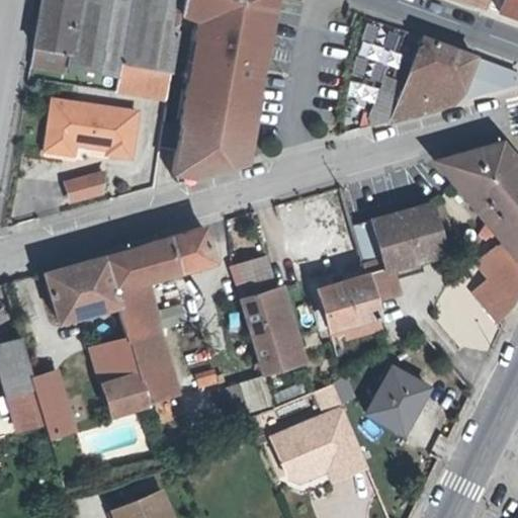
[(109,75),(117,76),(120,62),(168,70),(173,36),(179,0),(41,0),(33,48),(67,54),(65,67),(109,75)]
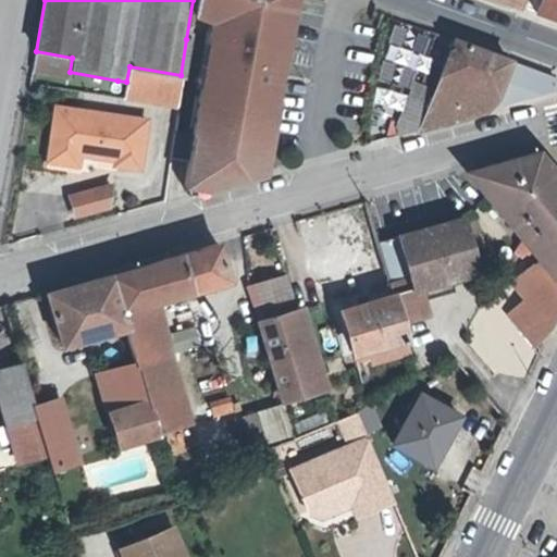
[(193,0),(186,39),(181,75),(176,103),(175,115),(172,137),(170,156),(188,158),(185,177),(206,181),(208,188),(263,172),(273,120),(264,119),(269,97),(274,98),(276,88),(271,87),(274,69),(279,70),(282,50),(284,51),(286,37),(287,37),(293,0),(193,0)]
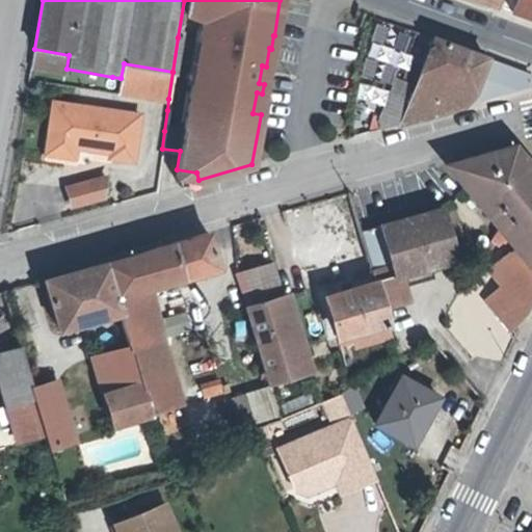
[(531,0),(514,0),(511,11),(531,19),(531,0)]
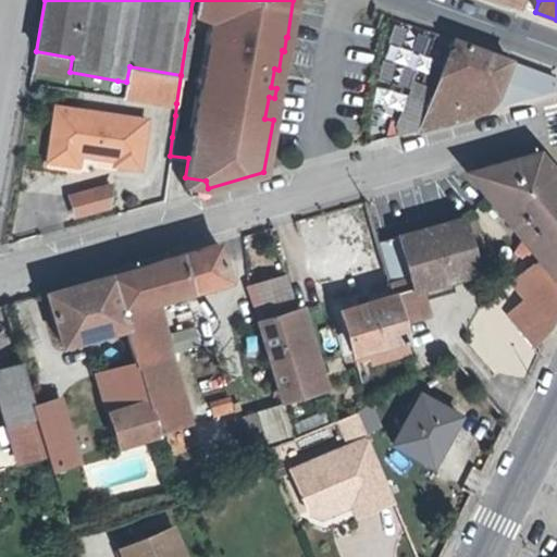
[(397,135),(426,126),(482,111),(493,94),(506,60),(441,36),(436,34),(412,97),(403,94),(390,127),(397,135)]
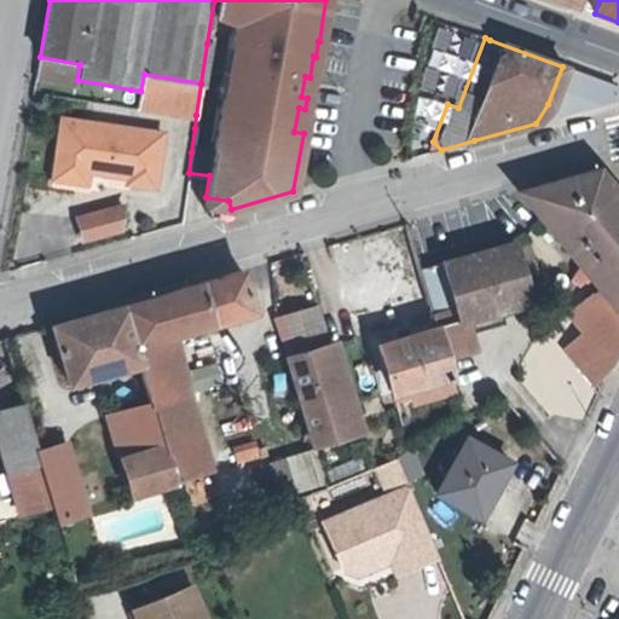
[(76,86),(77,80),(80,64),(40,57),(35,80),(76,86)]
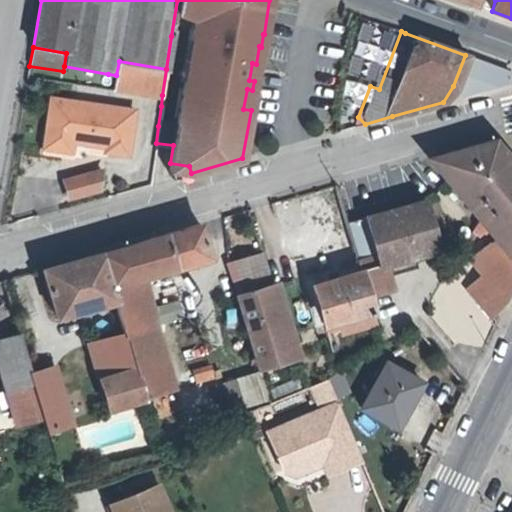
[(509,83),(510,78),(509,72),(475,59),(465,95),(509,83)]
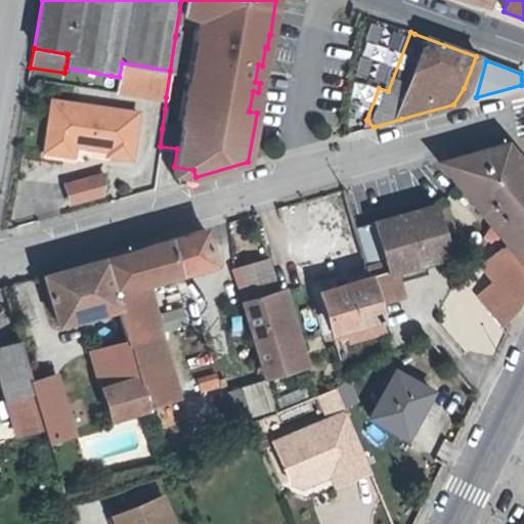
[(170,71),(122,62),(119,77),(117,89),(166,97),(170,71)]
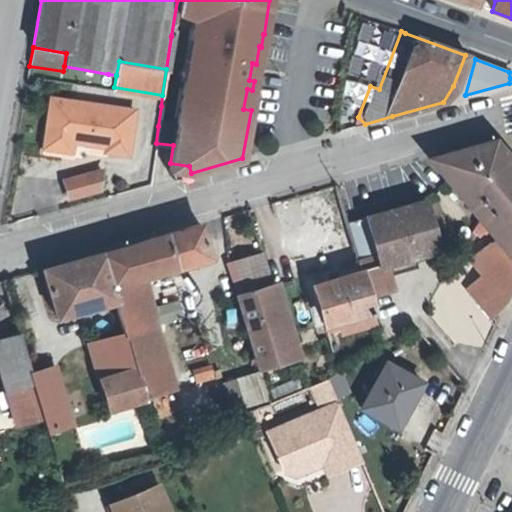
[(251,110),(254,91),(252,90),(247,89),(243,109),(251,110)]
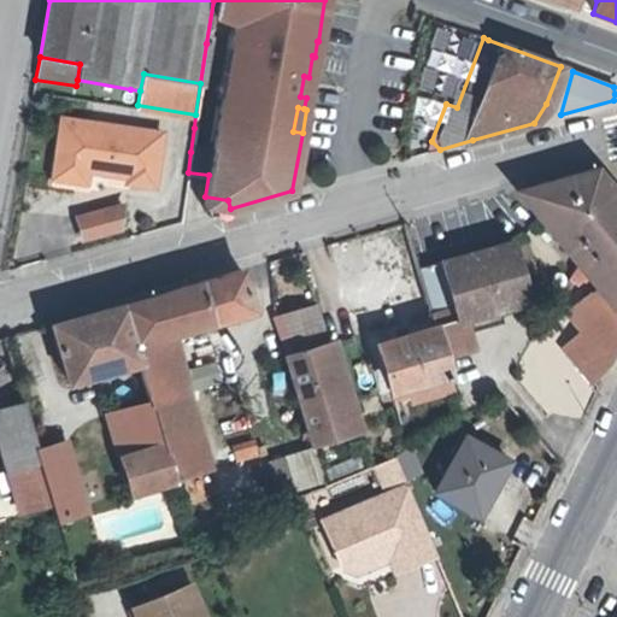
[(123,180),(125,183),(134,133),(87,124),(86,128),(58,123),(52,162),(57,168),(81,172),(88,174),(89,170),(99,172),(99,176),(123,180)]
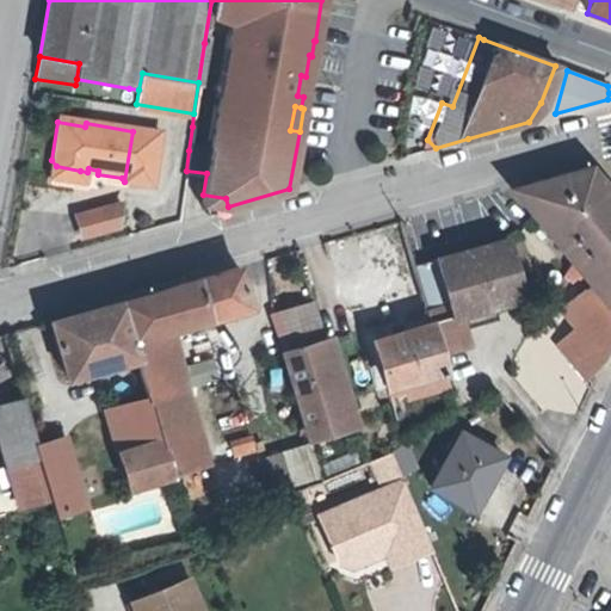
[(158,136),(133,131),(124,181),(129,185),(148,189),(158,136)]
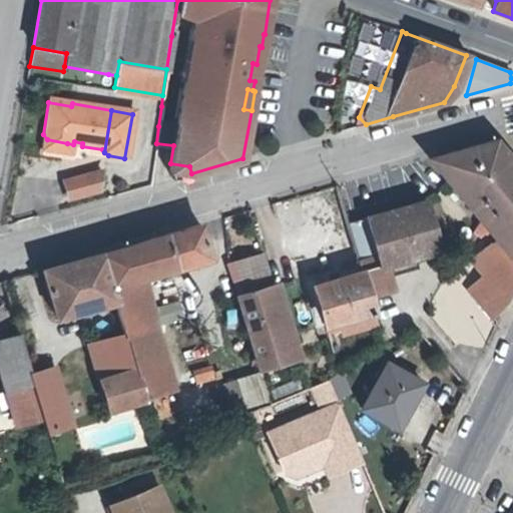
[(65,153),(67,143),(47,139),(43,134),(42,138),(40,148),(65,153)]
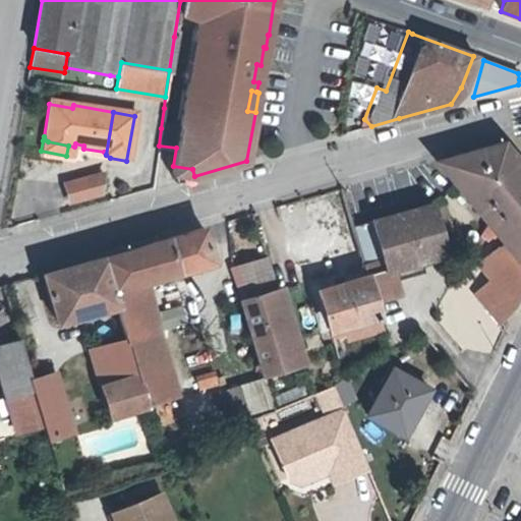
[(511,203),(520,214),(520,165),(501,142),(433,162),(486,223),(511,203)]
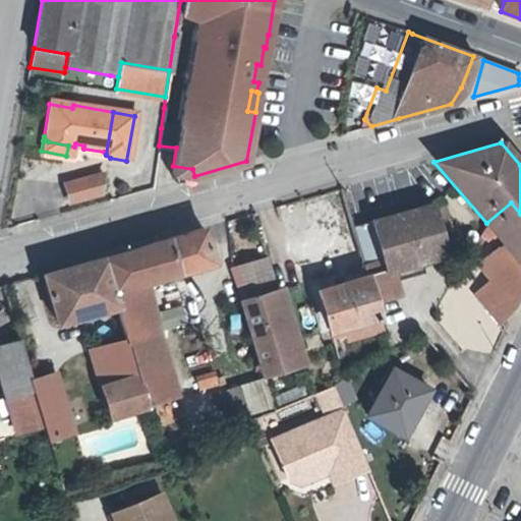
[(172,172),(175,181),(194,176),(192,169),(173,166),(172,172)]
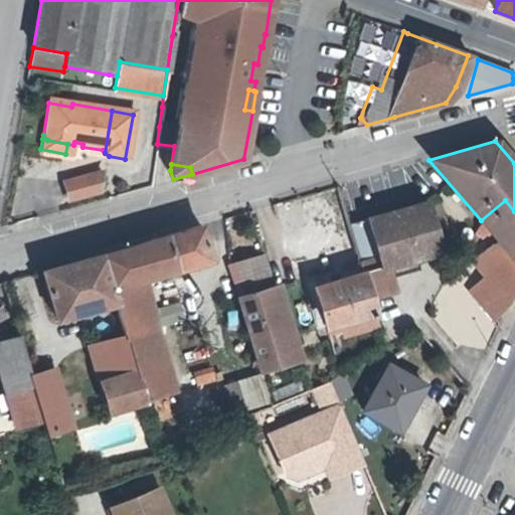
[(64,181),(68,198),(100,190),(103,171),(64,181)]
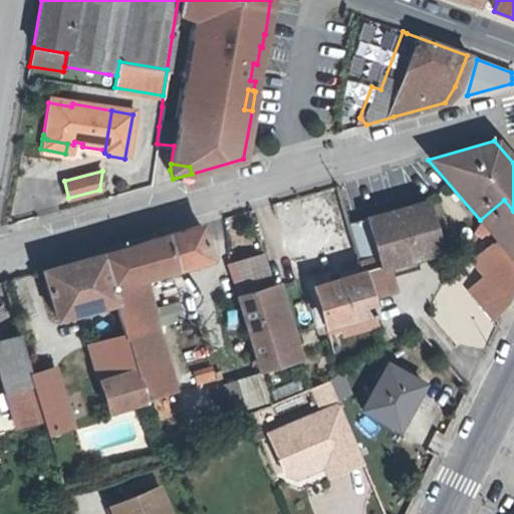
[(494,236),(486,244),(463,264),(471,272),(476,268),(482,275),(466,289),(491,318),(506,306),(513,289),(513,211),(504,200),(480,220),(494,236)]
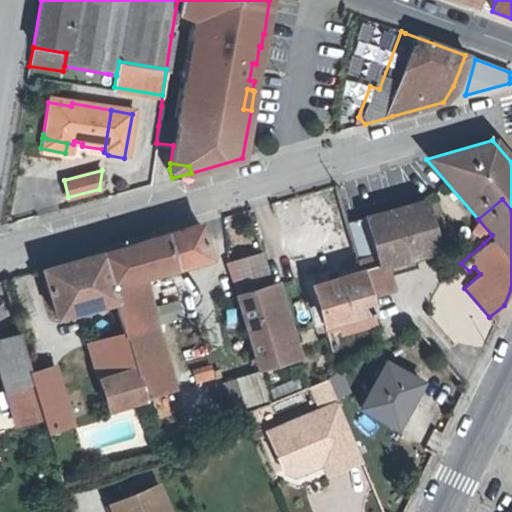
[(345,223),(359,272),(385,264),(412,256),(434,250),(437,249),(433,236),(424,205),(422,201),(345,223)]
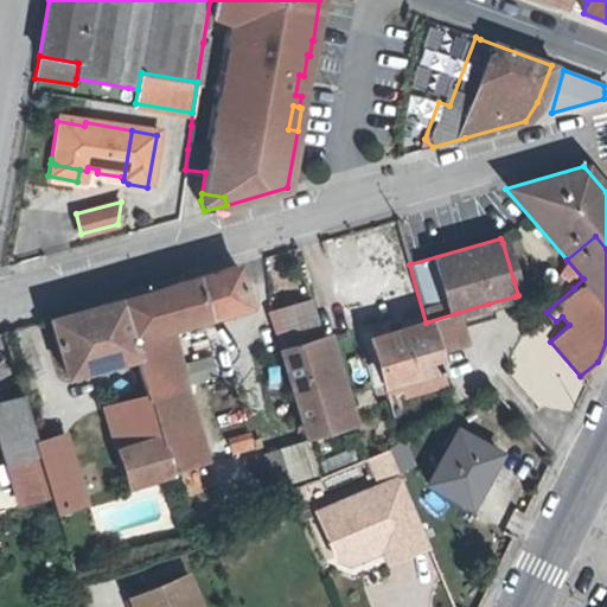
[(516,240),(503,243),(513,280),(526,275),(516,240)]
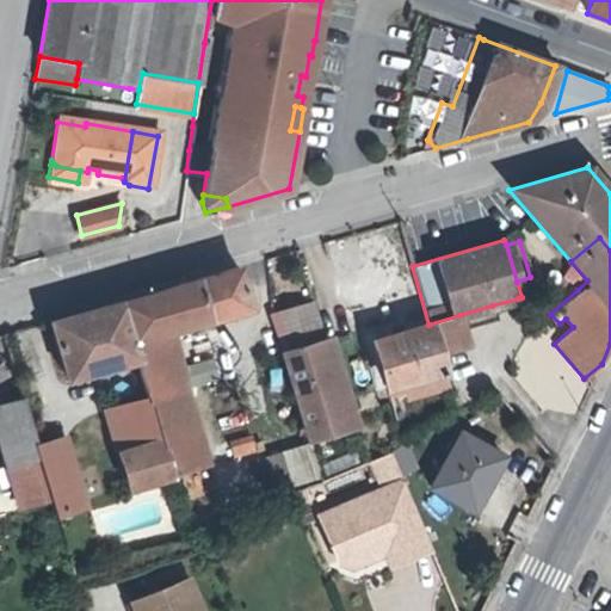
[(563,275),(578,290),(587,281),(571,261),(563,275)]
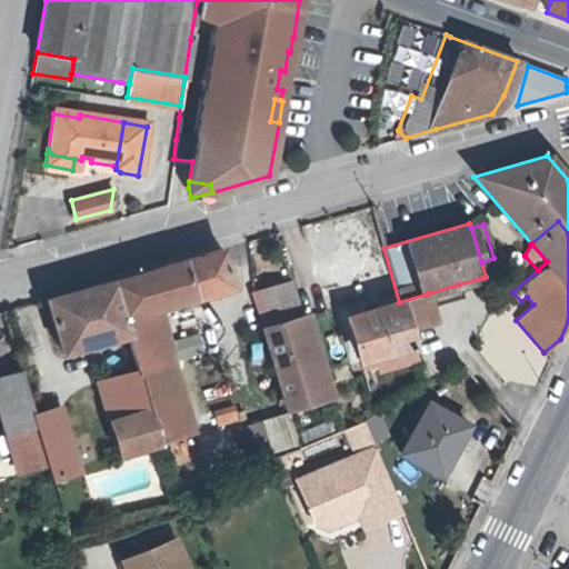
[(183,259),(195,298),(231,288),(221,249),(183,259)]
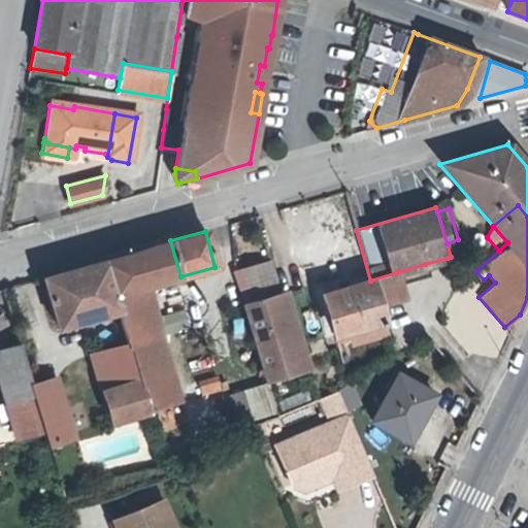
[(114,295),(143,287),(180,276),(170,240),(103,260),(114,295)]
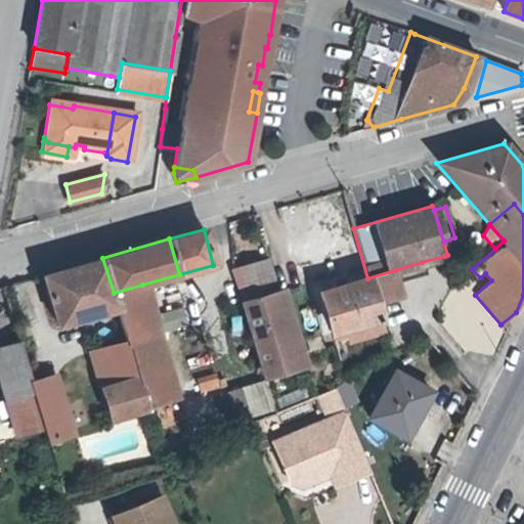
[(444,256),(422,262),(425,271),(440,266),(442,270),(448,268),(444,256)]
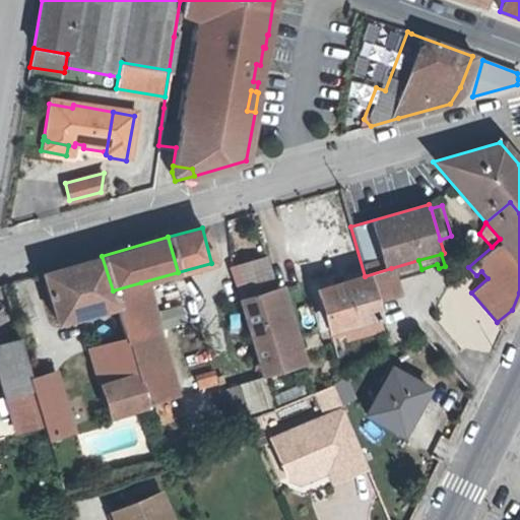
[(57,321),(82,315),(117,305),(113,290),(102,256),(43,273),(57,321)]
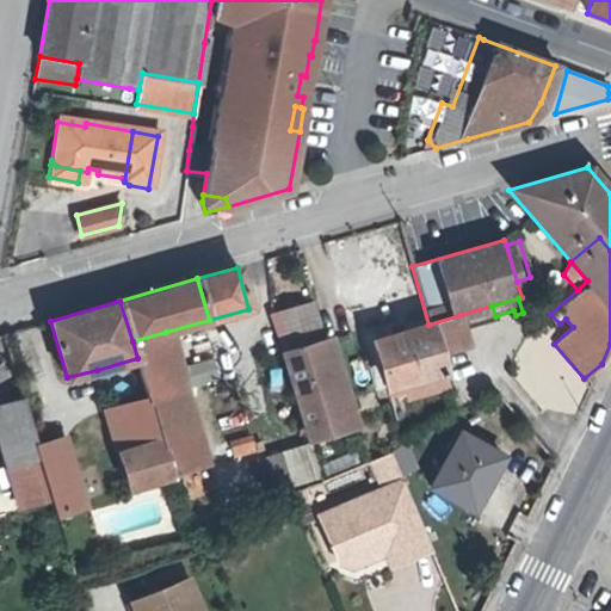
[(272,316),(283,352),(319,341),(322,340),(310,304),(272,316)]
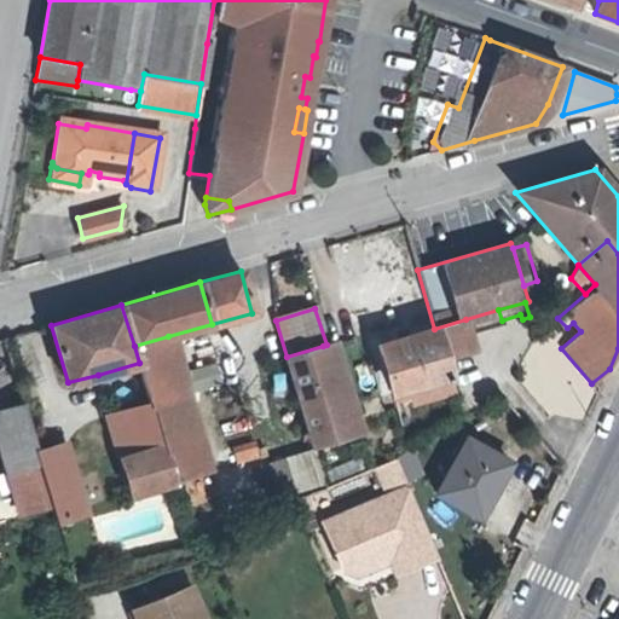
[(502,325),(502,320),(498,310),(466,319),(469,335),(502,325)]
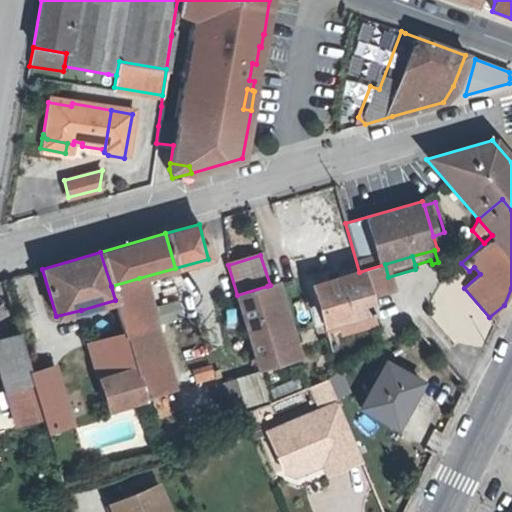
[(323,325),(338,321),(372,311),(368,298),(391,291),(388,277),(385,264),(359,272),(312,286),(323,325)]
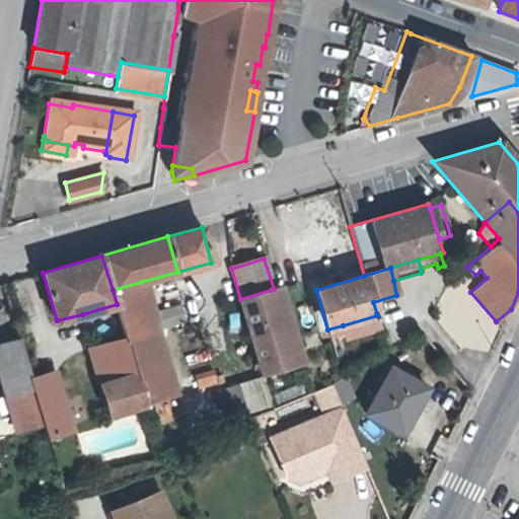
[(127,338),(135,365),(165,358),(148,297),(145,298),(141,282),(113,290),(117,304),(122,322),(127,338)]
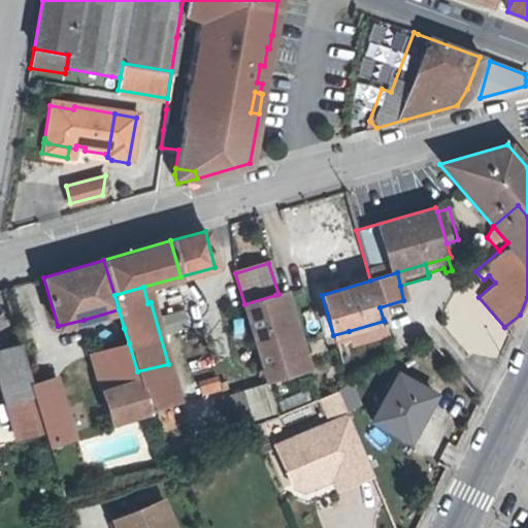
[(299,370),(275,295),(244,304),(266,378),(299,370)]
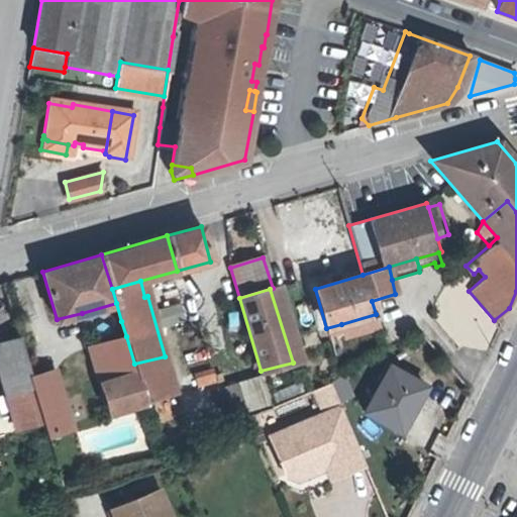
[(379,326),(376,314),(341,324),(345,335),(379,326)]
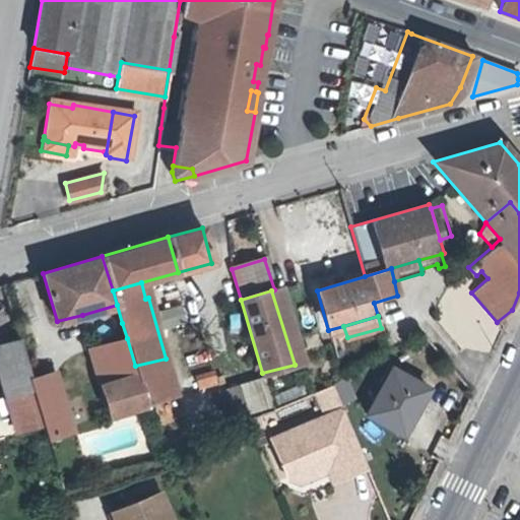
[(127,338),(92,348),(112,414),(146,404),(135,366),(127,338)]
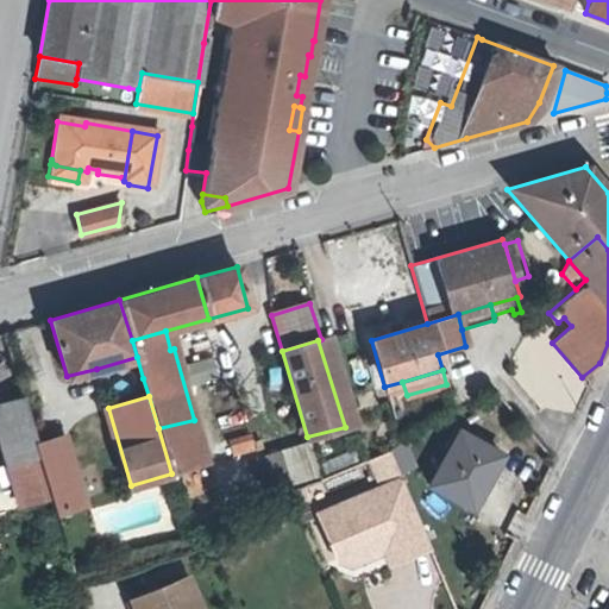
[(0,440),(6,464),(37,454),(36,451),(22,400),(0,405),(0,440)]
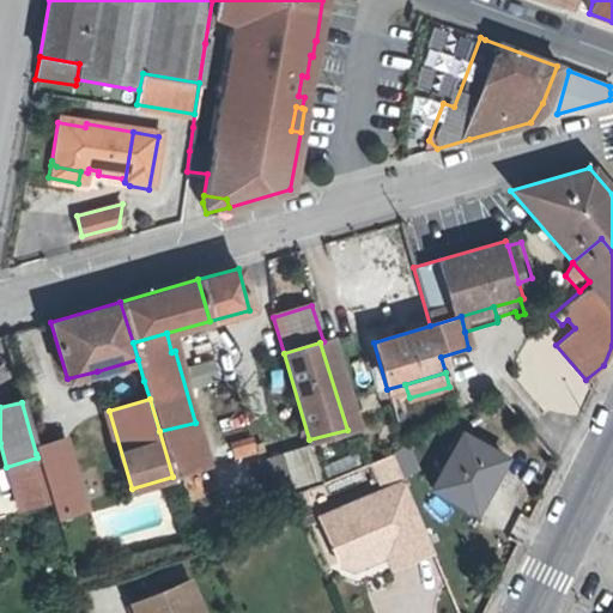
[(207,466),(195,423),(159,431),(173,477),(207,466)]
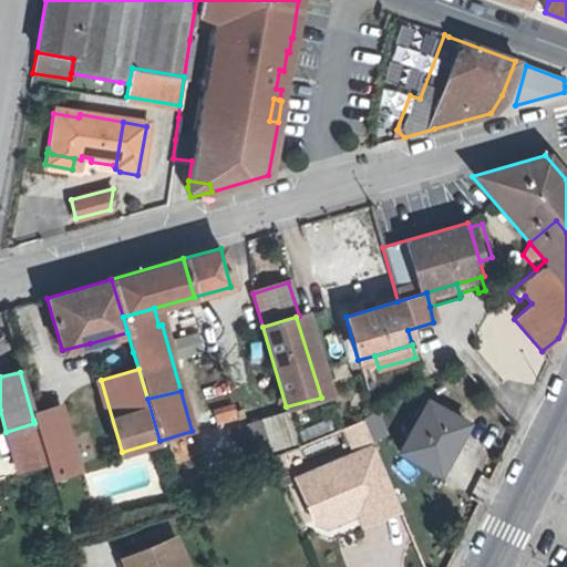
[(449,453),(466,422),(426,401),(399,450),(435,471),(446,452),(449,453)]
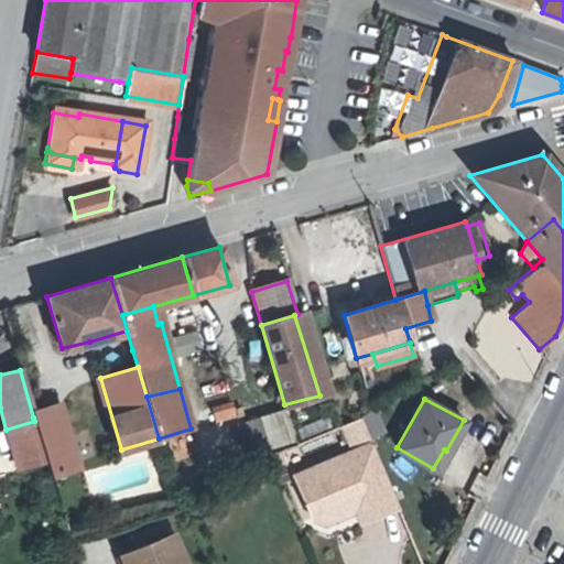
[(215,420),(232,415),(229,404),(212,409),(215,420)]
